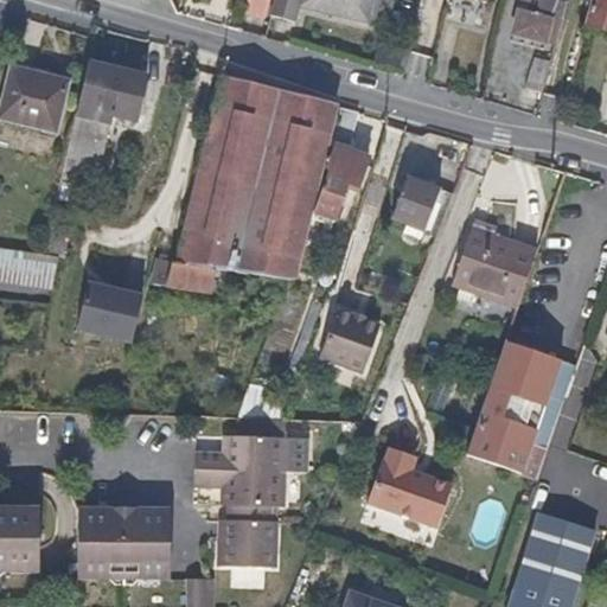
[(264,17),(268,0),(249,0),(247,12),(264,17)]
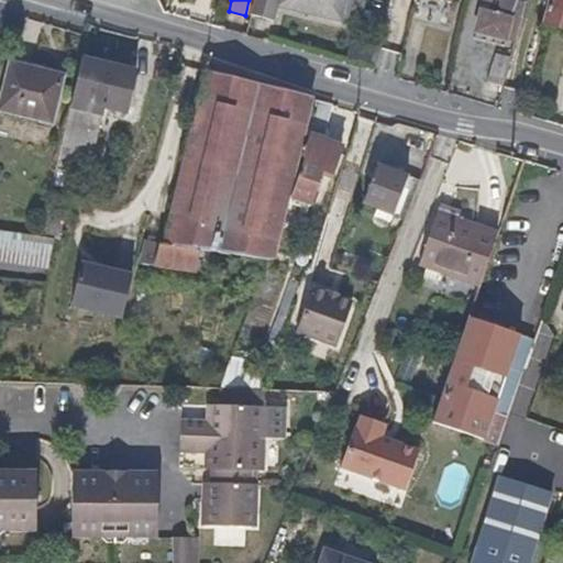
[(341,22),(346,0),(276,0),(275,7),(284,8),(284,4),(333,17),(332,21),(341,22)]
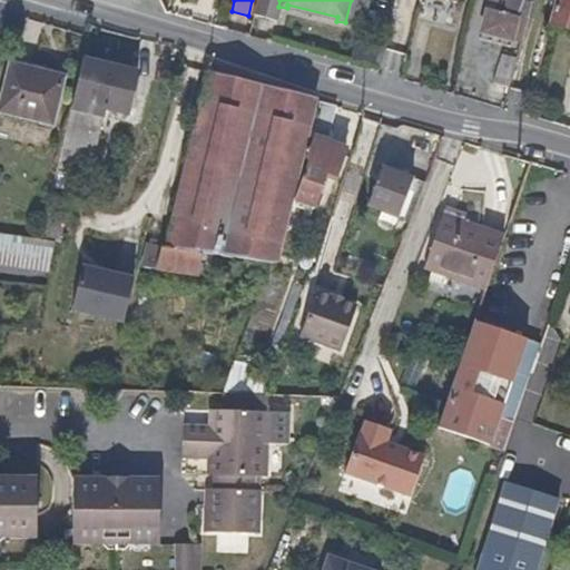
[(530,3),(521,0),(487,0),(493,2),(490,11),(483,9),(478,30),(520,42),(530,3)]
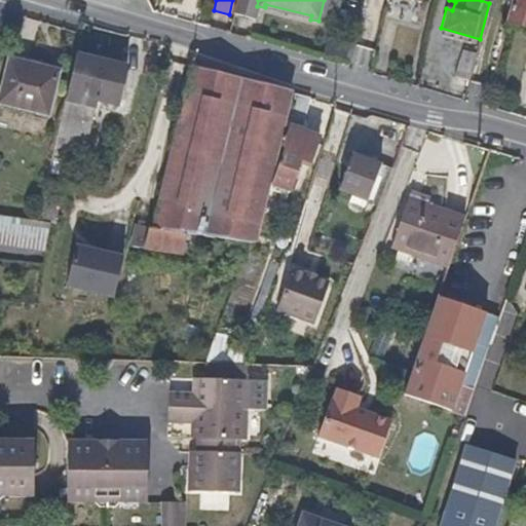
[(525,0),(512,0),(506,21),(525,26),(525,0)]
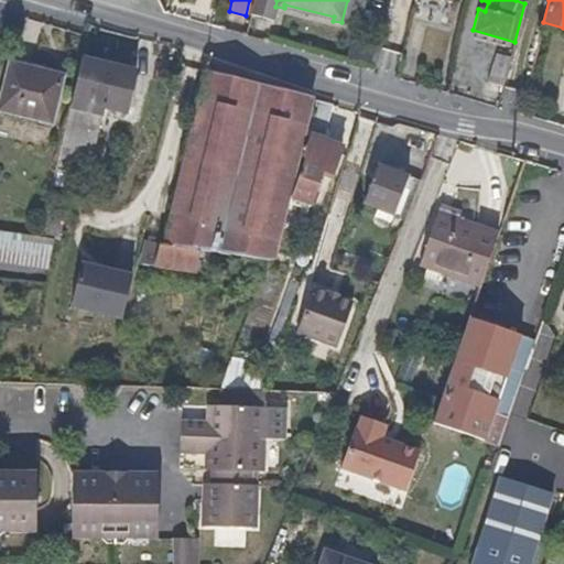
[(487,82),(502,87),(507,73),(510,58),(495,54),(487,82)]
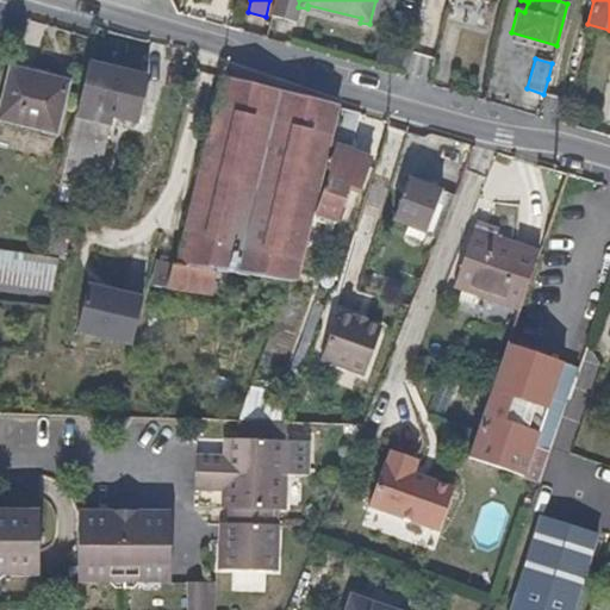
[(145,80),(88,64),(82,88),(67,149),(61,173),(92,180),(109,116),(136,123),(145,80)]
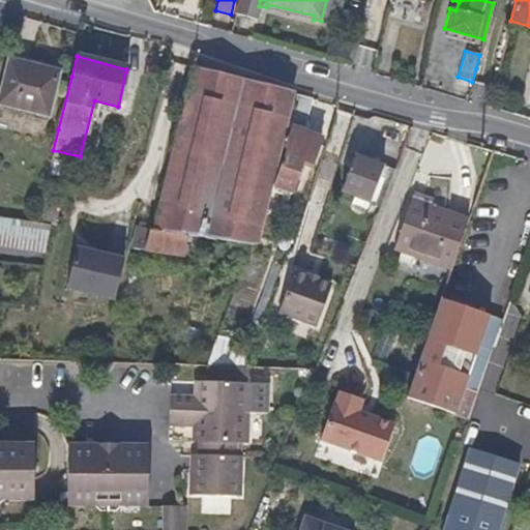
[(47,117),(57,71),(8,59),(0,95),(0,105),(23,112),(47,117)]
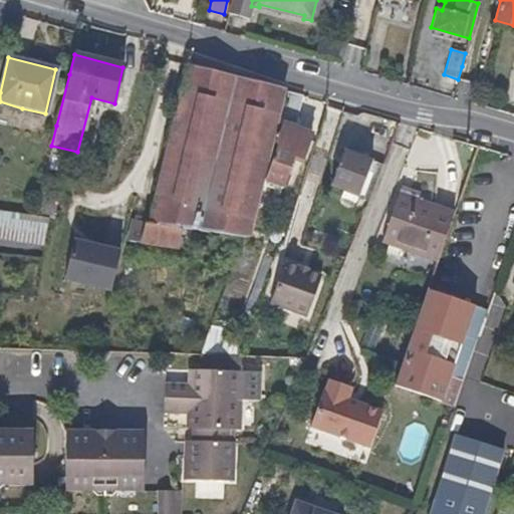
[(273,115),(279,90),(278,89),(254,83),(211,72),(191,67),(183,97),(164,174),(157,203),(152,225),(179,233),(183,234),(195,237),(199,238),(227,245),(239,249),(259,170),(273,115)]
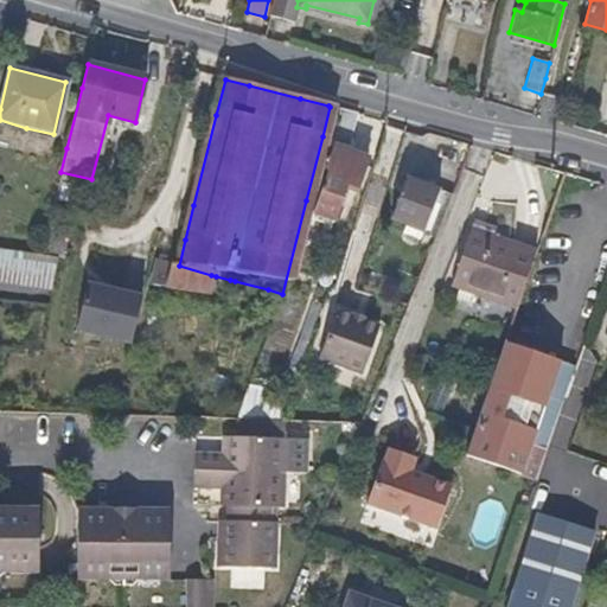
[(353,121),(356,113),(337,108),(325,158),(312,213),(311,216),(333,219),(344,190),(356,193),(366,159),(345,153),(353,121)]
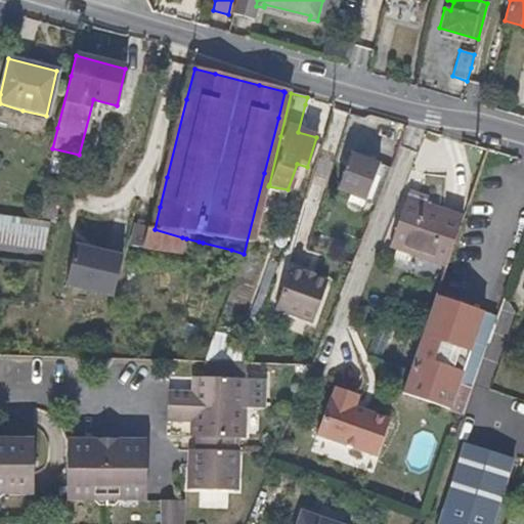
[(390,169),(390,168),(349,153),(335,189),(375,206),(390,169)]
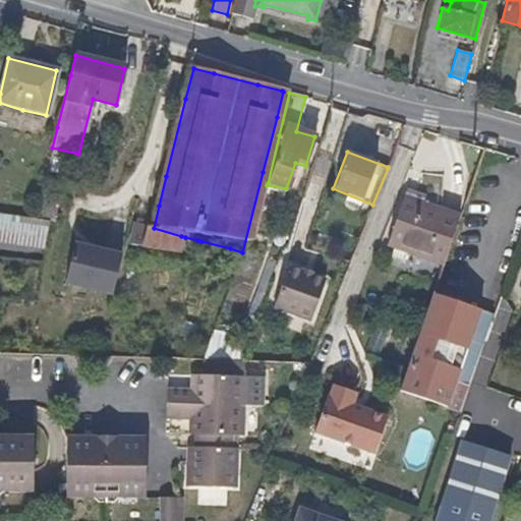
[(403,199),(422,207),(424,200),(405,193),(403,199)]
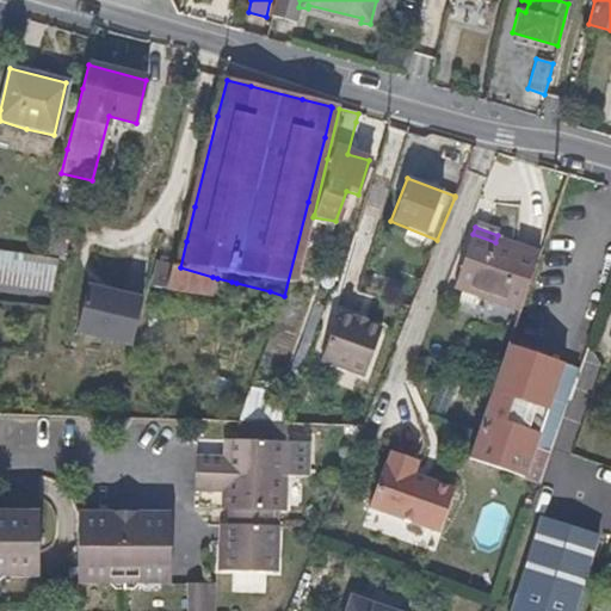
[(535,265),(537,257),(495,242),(473,234),(460,270),(454,287),(518,310),(535,265)]
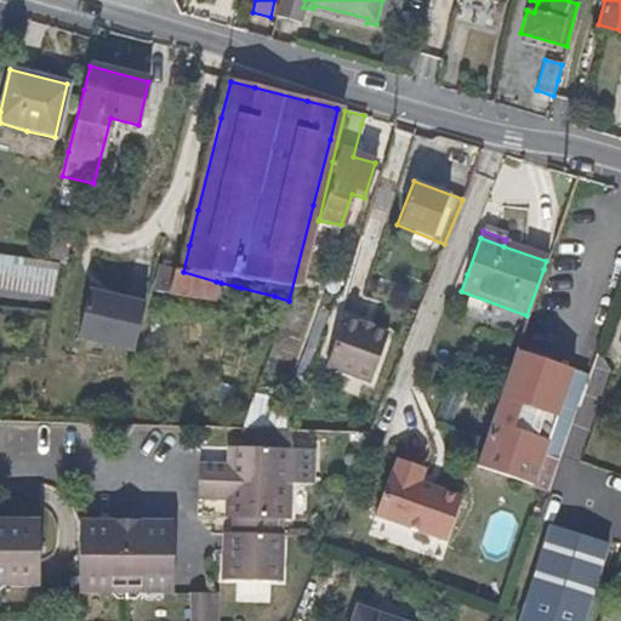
[(57,261),(0,256),(0,291),(53,296),(57,261)]
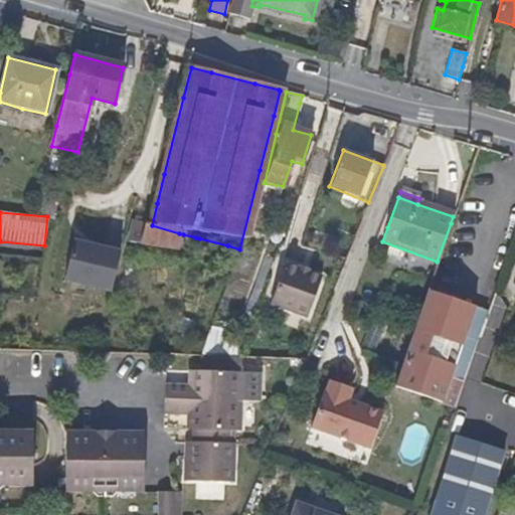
[(152,225),(147,224),(141,247),(176,255),(183,234),(179,233),(152,225)]
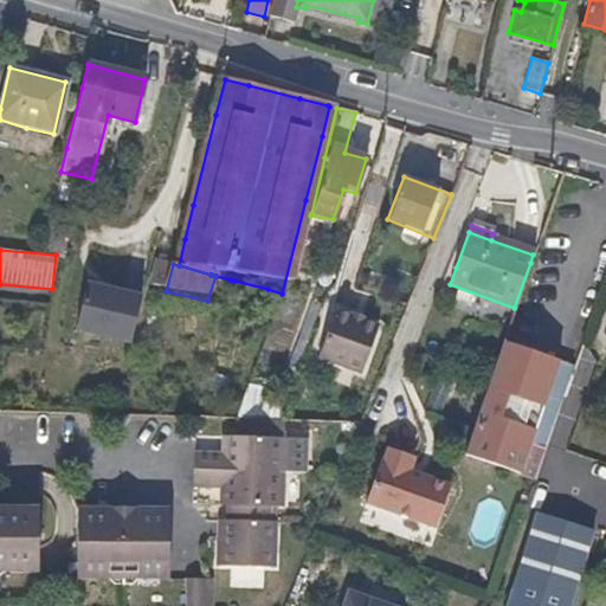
[(127,349),(140,298),(82,283),(68,334),(127,349)]
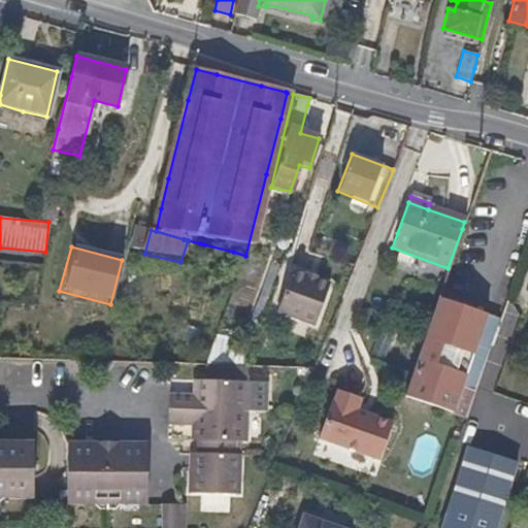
[(317,326),(332,285),(295,271),(279,312),(317,326)]
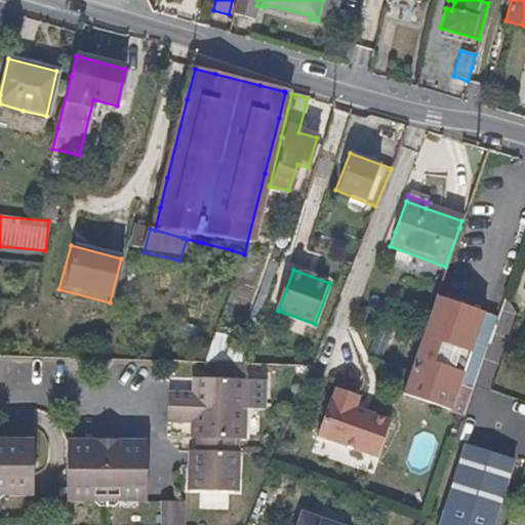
[(487,352),(499,318),(436,295),(432,308),(411,365),(409,372),(402,393),(452,409),(452,413),(463,417),(487,352)]
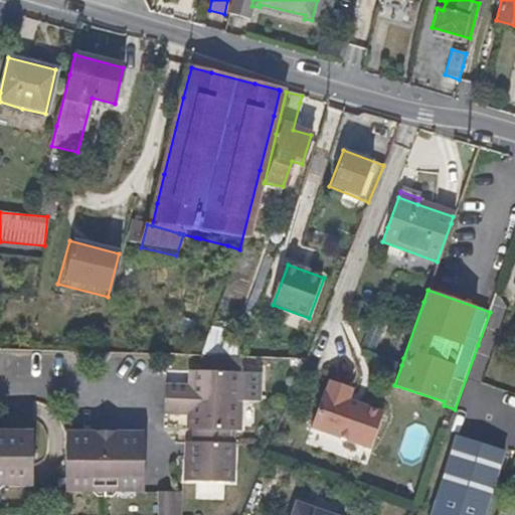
[(186,386),(167,386),(167,400),(191,401),(237,403),(242,403),(243,376),(198,373),(198,387),(186,386)]
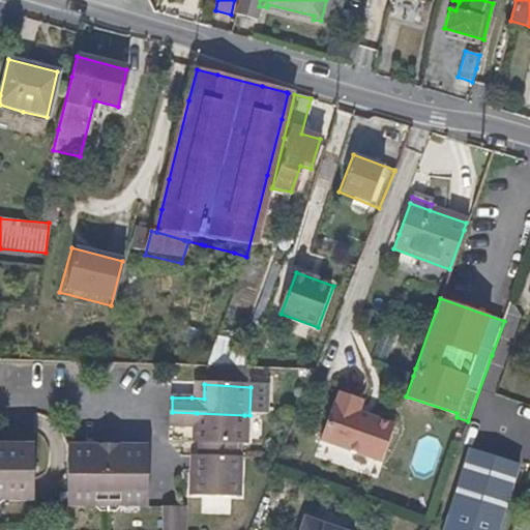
[(193,384),(192,398),(204,399),(204,384),(193,384)]
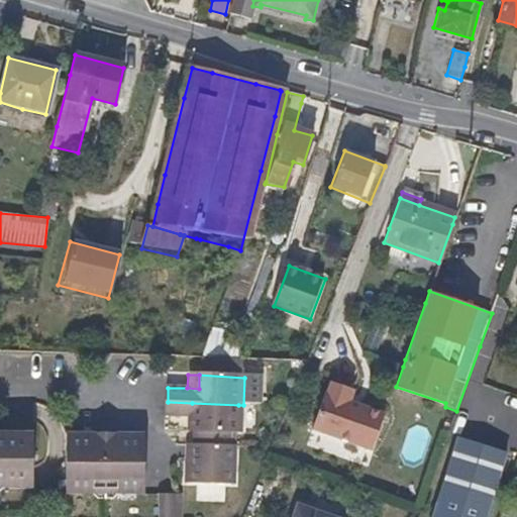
[(350,404),(354,391),(331,383),(327,397),(325,396),(314,432),(340,441),(374,452),(386,416),(350,404)]
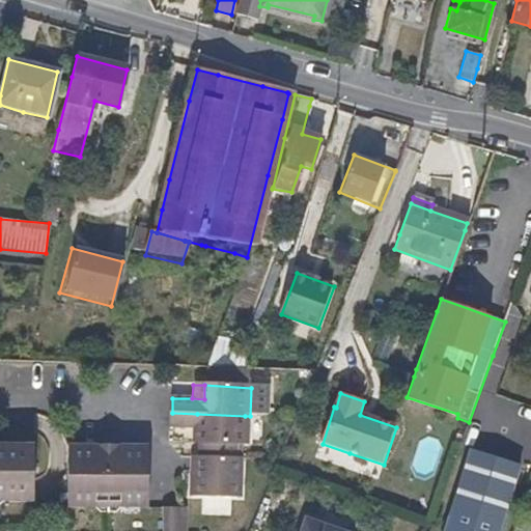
[(197,414),(172,413),(171,426),(171,428),(191,428),(202,429),(201,445),(239,446),(244,447),(249,447),(250,416),(245,416),(197,414)]
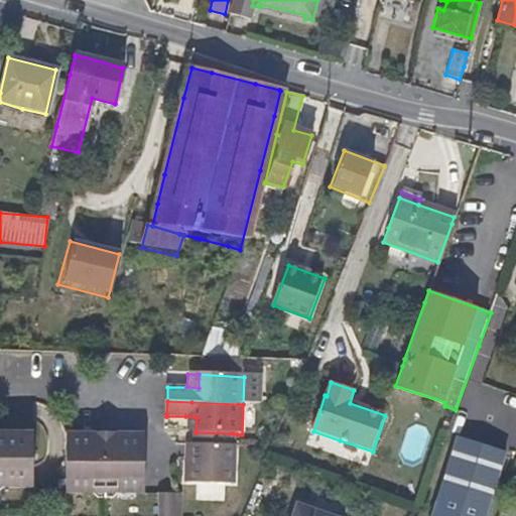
[(185,431),(196,432),(197,417),(185,416),(185,431)]
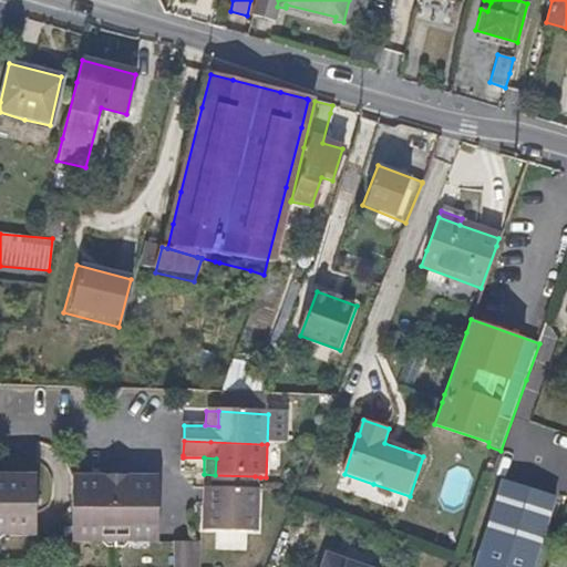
[(0,536),(11,536),(40,536),(40,516),(41,475),(0,475),(0,536)]
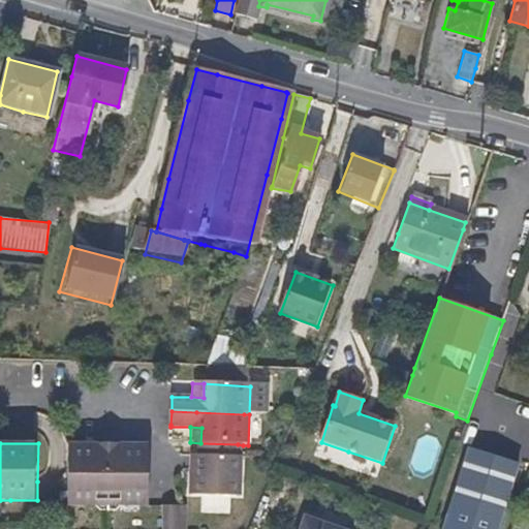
[(200,456),(237,457),(238,444),(200,443),(200,456)]
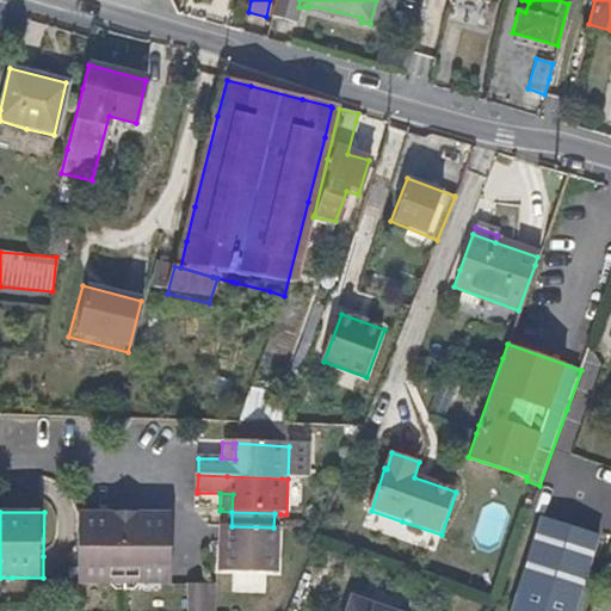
[(116,539),(116,516),(84,516),(82,587),(174,587),(174,516),(141,516),(140,539),(116,539)]
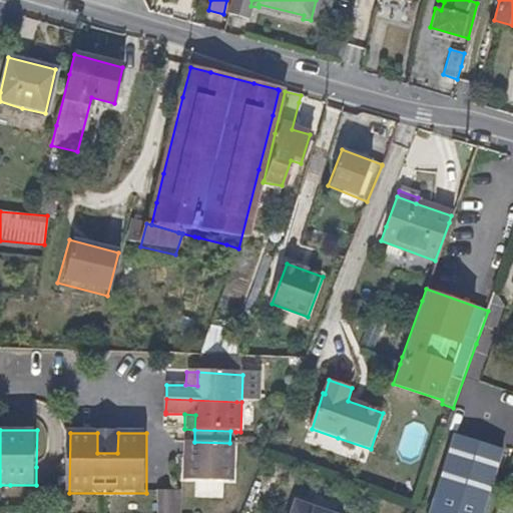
[(118,433),(97,433),(97,453),(117,453),(118,433)]
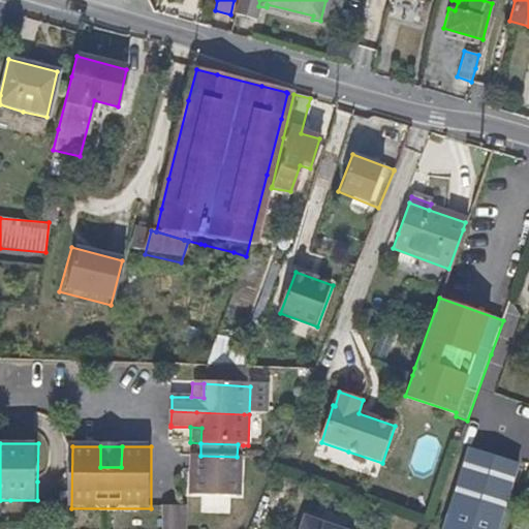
[(497,528),(506,505),(519,465),(470,448),(442,528),(497,528)]
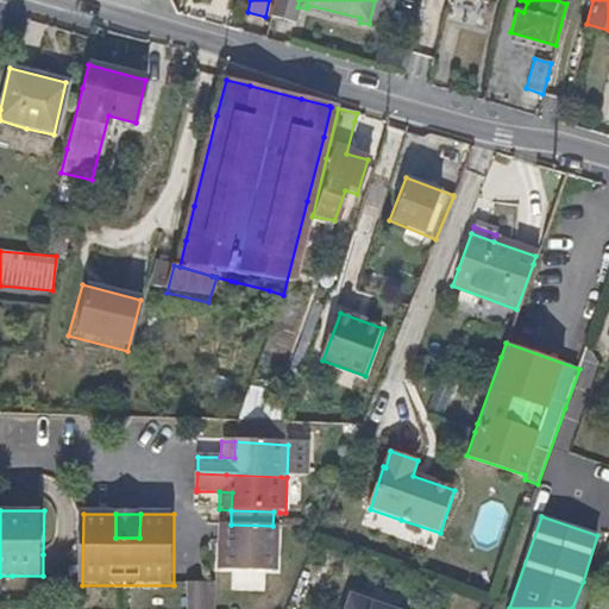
[(218,545),(225,545),(226,545),(228,525),(217,523),(215,545),(218,545)]
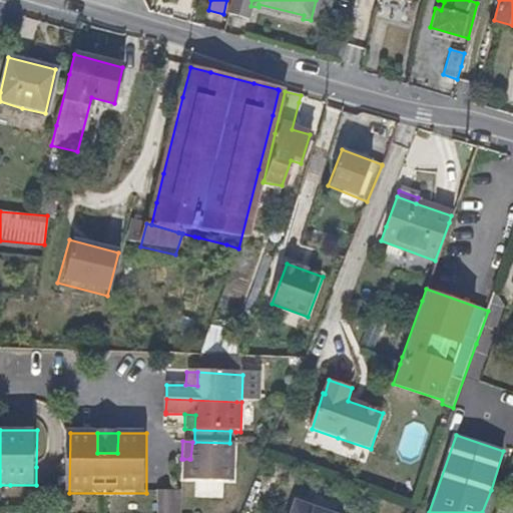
[(234,459),(235,444),(229,443),(194,442),(192,442),(190,459),(189,459),(189,481),(232,483),(233,460),(234,459)]
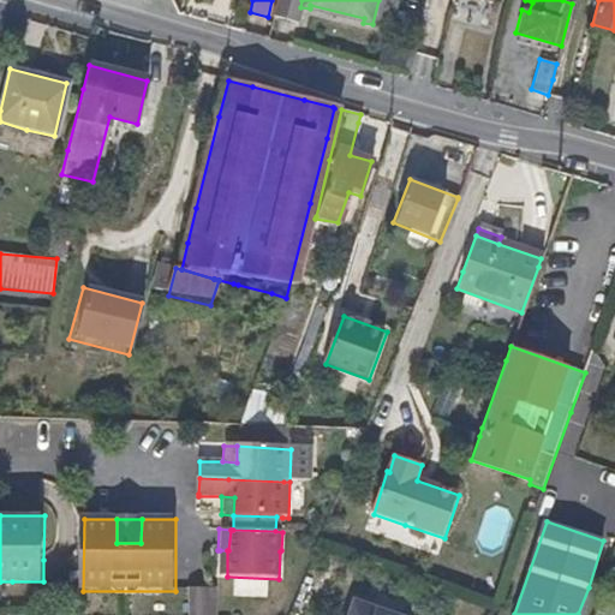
[(184,589),(184,614),(213,614),(213,589),(184,589)]
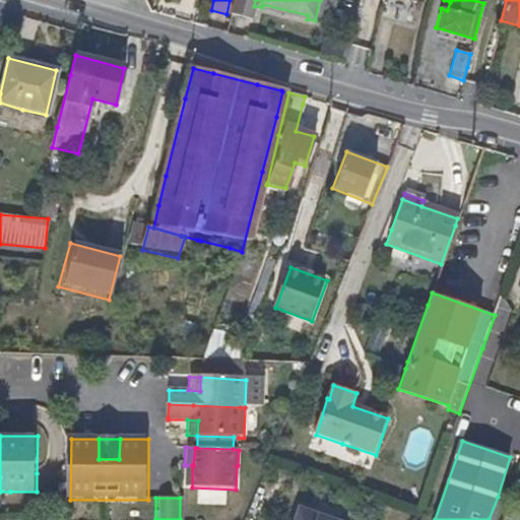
[(328,519),(302,510),(298,519),(328,519)]
